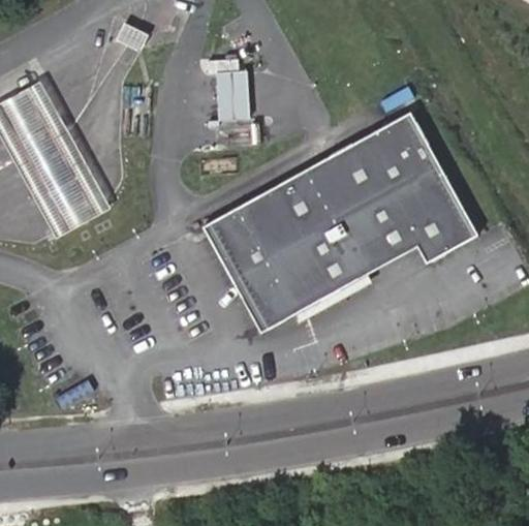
[(143,31),(124,22),(115,39),(132,48),(137,51),(147,32),(143,31)]
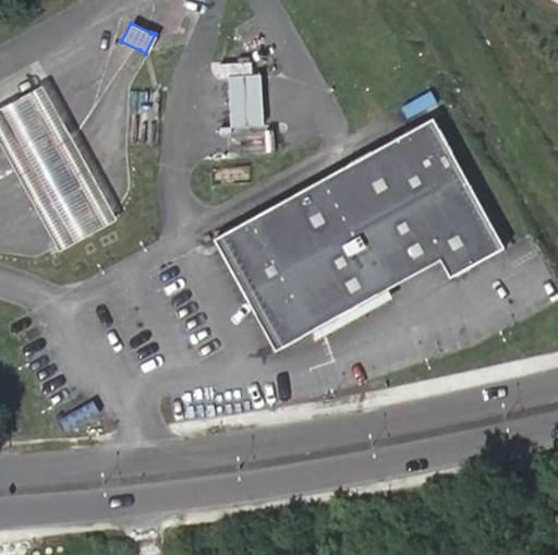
[(228,61),(228,73),(252,71),(251,60),(228,61)]
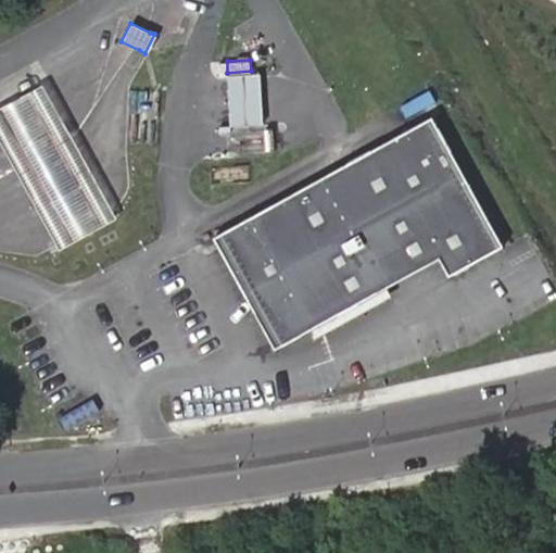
[(229,98),(229,124),(263,123),(262,97),(261,71),(251,71),(227,73),(229,98)]
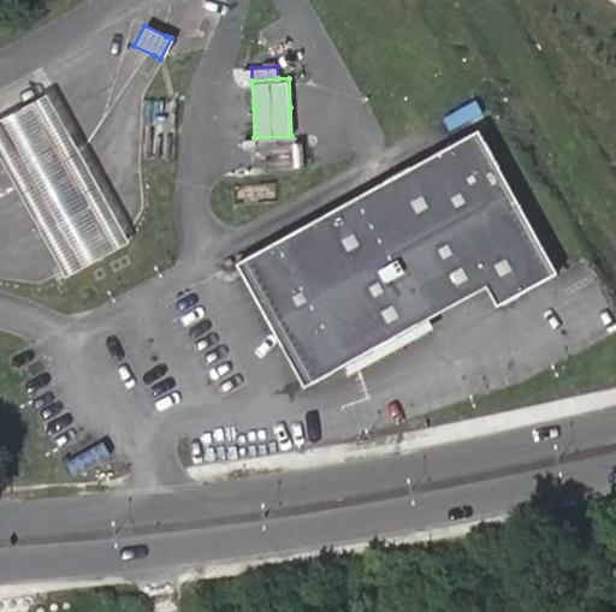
[(61,124),(46,94),(0,118),(0,153),(3,158),(39,224),(66,275),(126,243),(98,189),(61,124)]
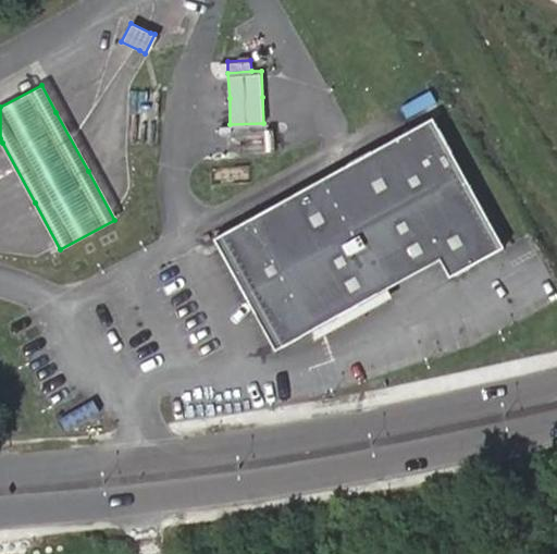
[(308,331),(387,287),(437,259),(448,278),(505,247),(432,117),(211,238),(271,352),(308,331)]
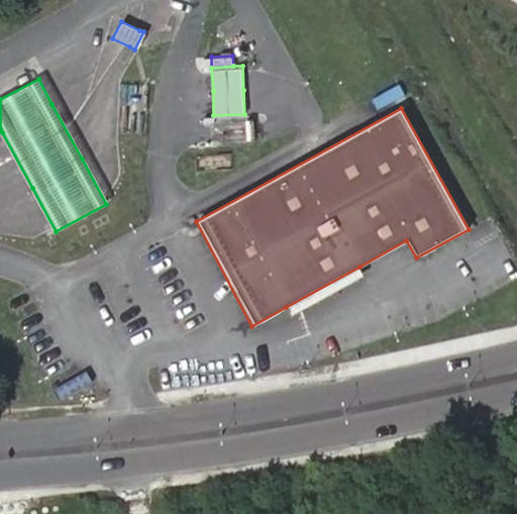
[(365,275),(359,267),(286,307),(290,316),(365,275)]
